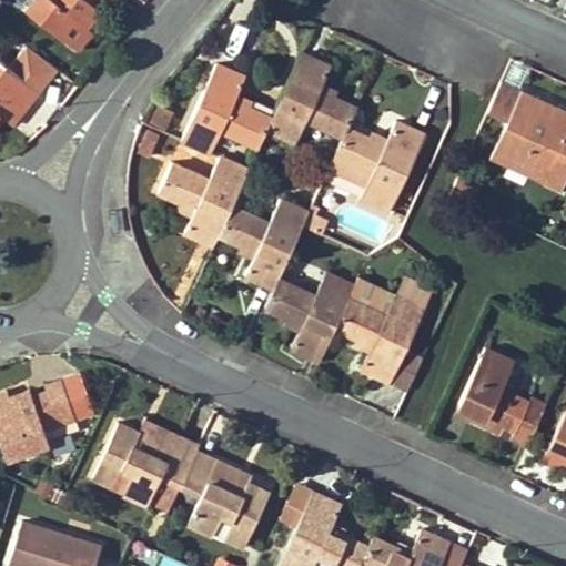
[(36,0),(29,9),(73,44),(89,26),(101,10),(97,6),(101,0),(36,0)]
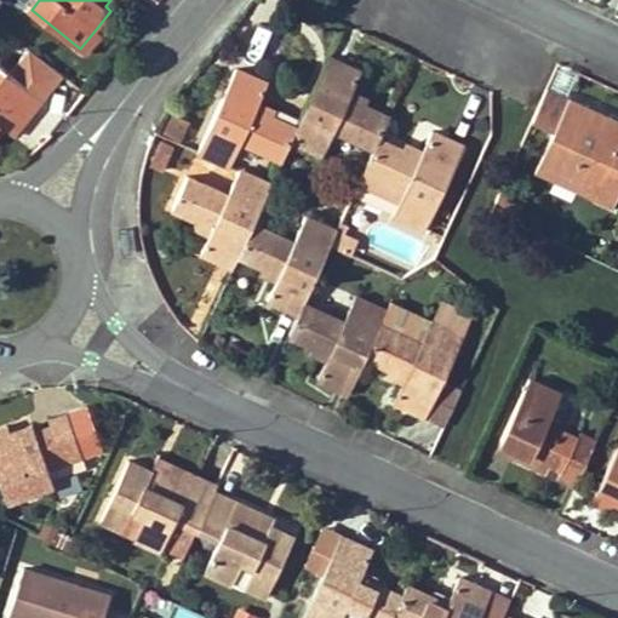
[(104,34),(97,28),(80,49),(87,55),(104,34)]
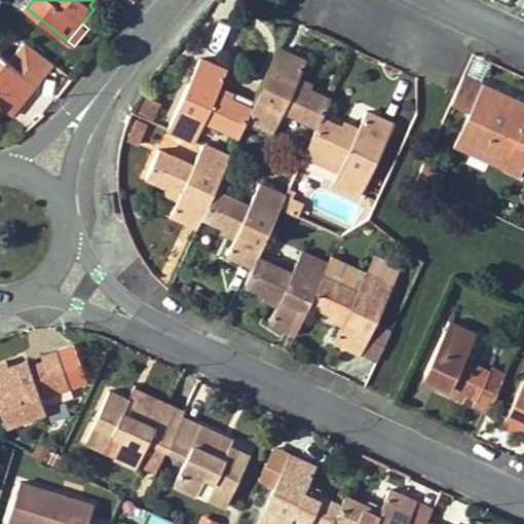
[(297,84),(299,78),(307,60),(282,48),(254,109),(249,120),(275,133),(285,111),(319,126),(323,118),(332,100),(309,89),(297,84)]
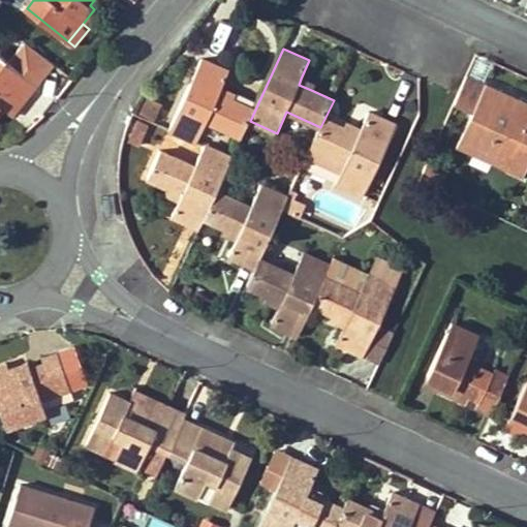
[(25,102),(39,85),(0,54),(0,116),(5,111),(18,96),(25,102)]
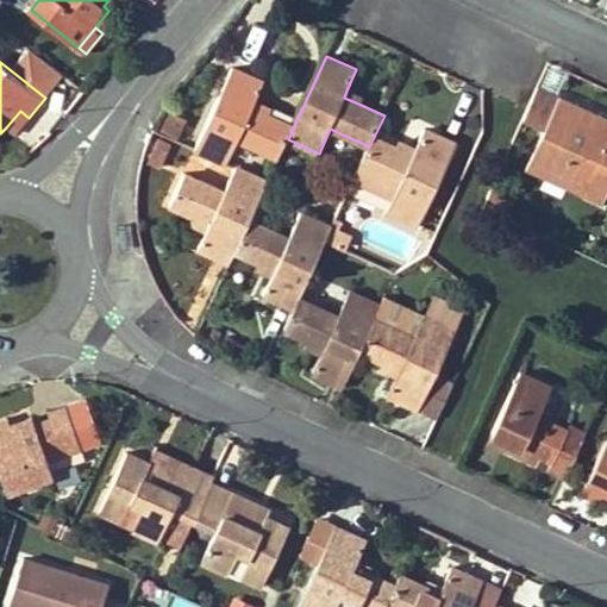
[(288,139),(294,126),(268,113),(254,107),(257,100),(266,82),(236,68),(196,150),(229,164),(239,141),(279,158),(288,139)]
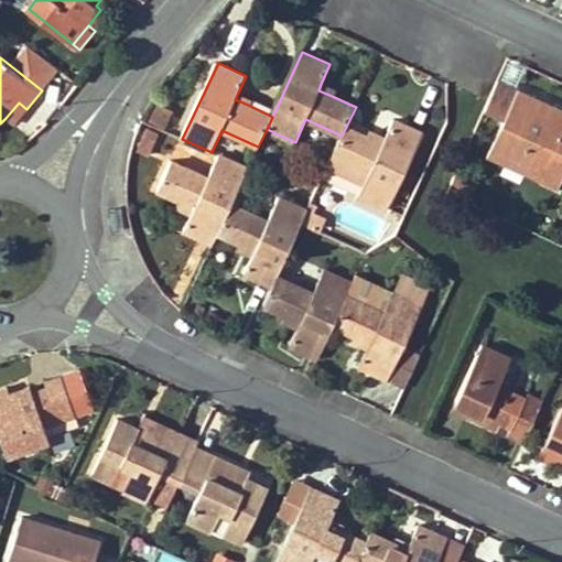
[(332,96),(335,89),(321,84),(319,90),(332,96)]
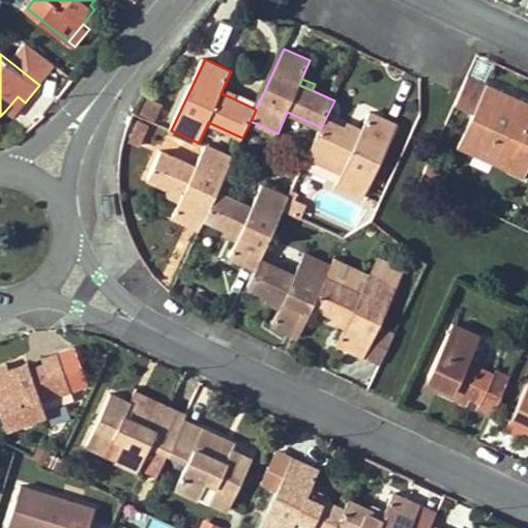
[(489,85),(486,91),(522,108),(524,103),(524,101),(489,85)]
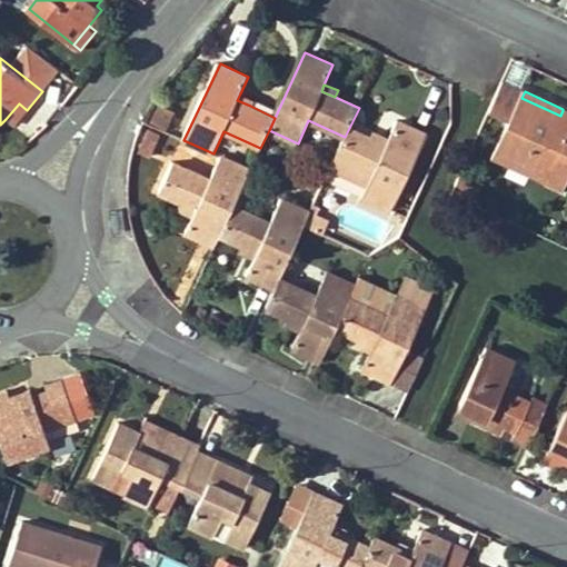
[(237,100),(250,106),(252,100),(240,93),(237,100)]
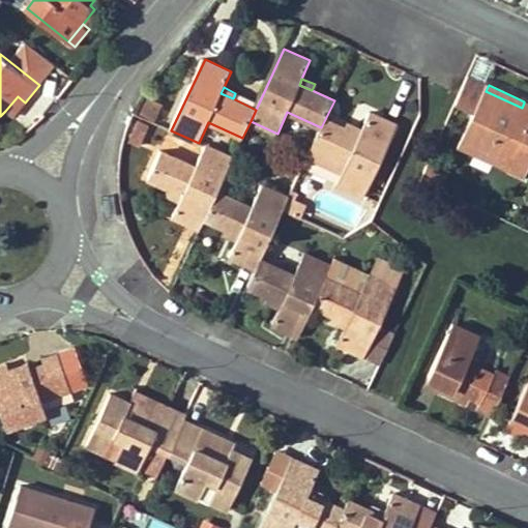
[(463,140),(499,157),(497,163),(525,176),(527,170),(527,105),(524,103),(522,108),(486,91),(463,140)]
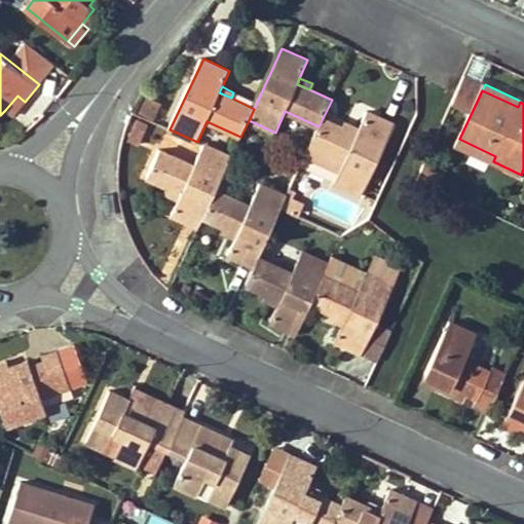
[(25,102),(17,96),(5,110),(13,116),(25,102)]
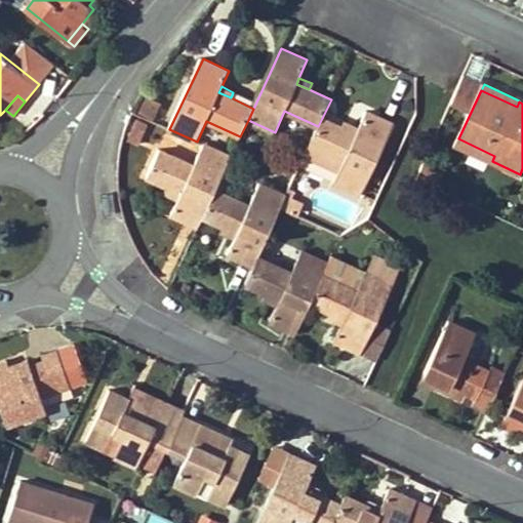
[(357,134),(344,128),(322,118),(318,126),(300,166),(361,194),(394,124),(367,112),(360,127),(357,134)]
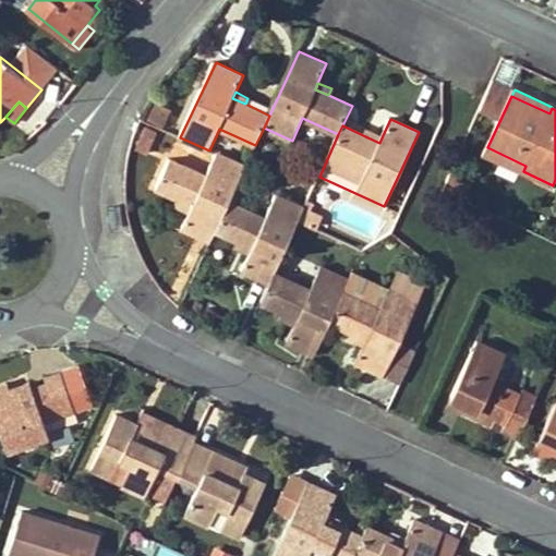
[(158,132),(147,128),(137,149),(146,155),(158,132)]
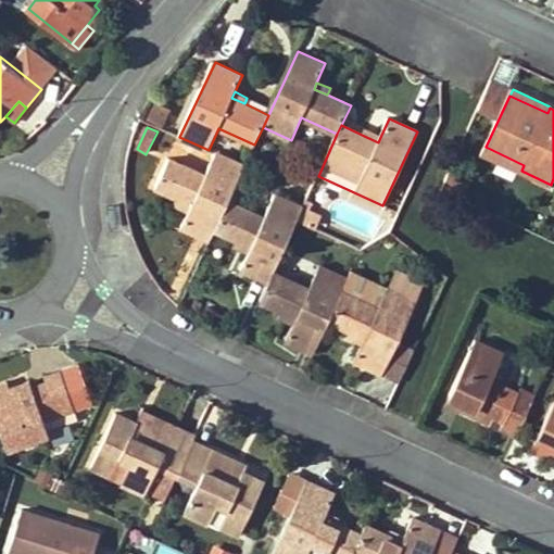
[(381,135),(367,129),(364,136),(378,142),(381,135)]
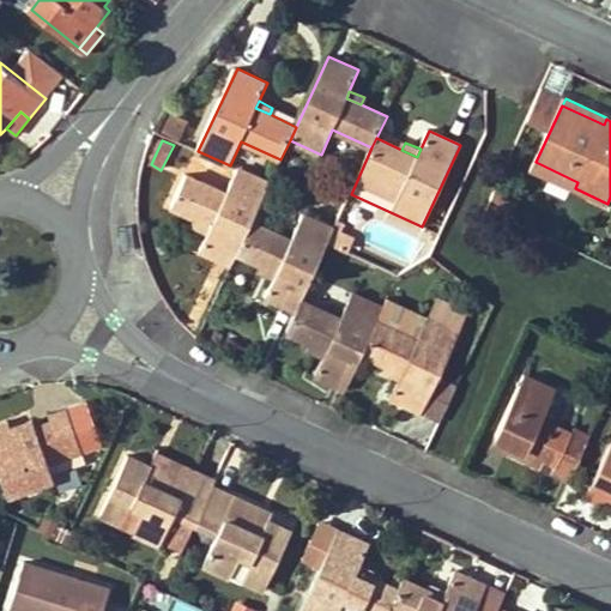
[(575,188),(578,182),(536,162),(532,170),(574,191),(575,188)]
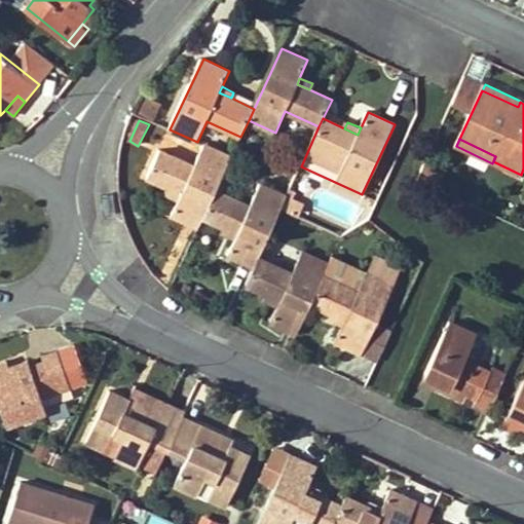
[(162,149),(148,177),(172,187),(183,192),(180,199),(172,215),(199,228),(204,217),(217,190),(232,157),(204,145),(195,165),(162,149)]
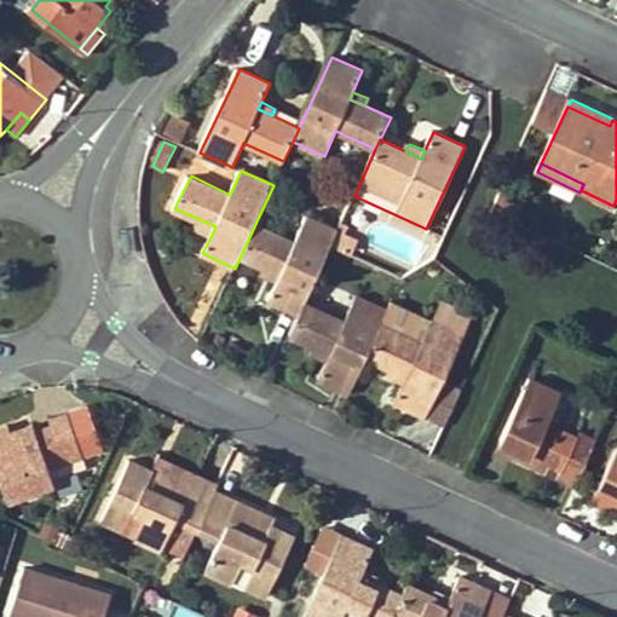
[(518,224),(526,205),(501,192),(492,212),(518,224)]
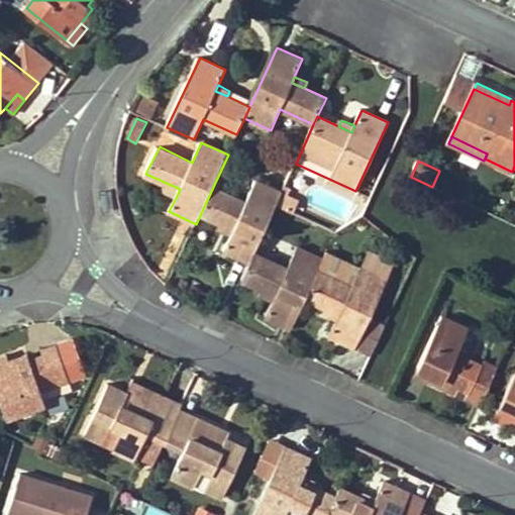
[(213,187),(201,213),(223,223),(235,229),(232,235),(224,249),(250,263),(254,252),(277,205),(282,193),(256,181),(247,202),(213,187)]
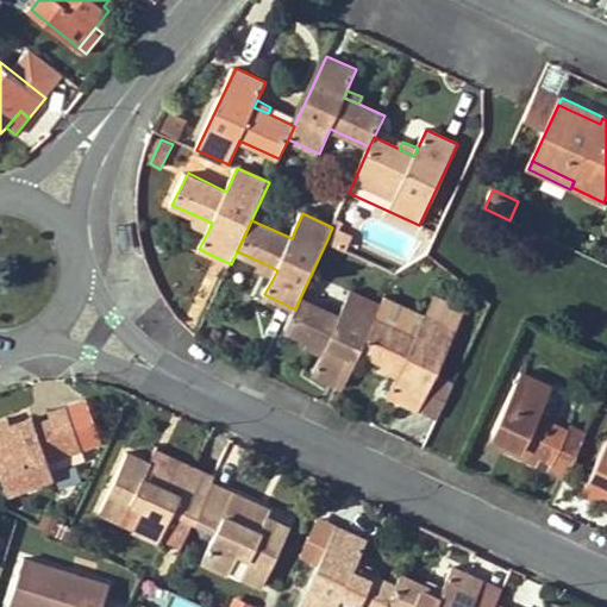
[(212,223),(199,217),(195,224),(208,231),(212,223)]
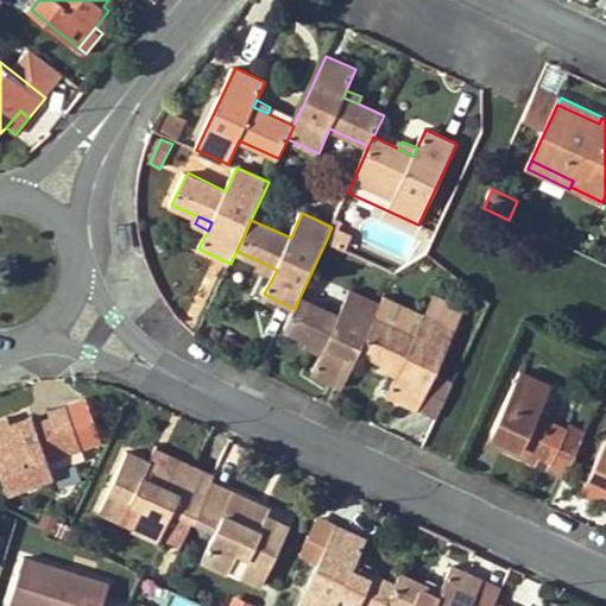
[(326,241),(340,247),(346,234),(332,227),(326,241)]
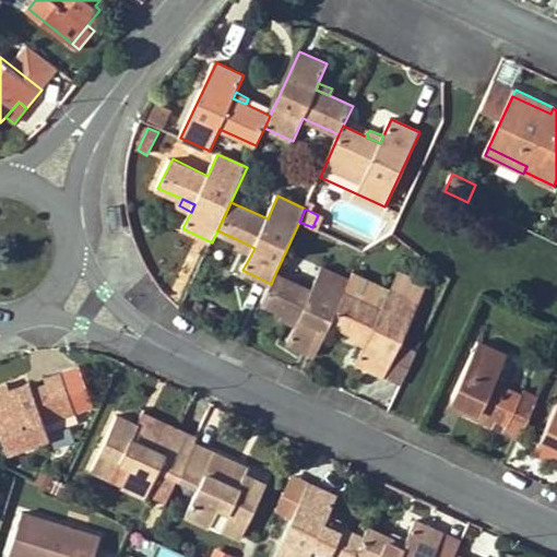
[(166,255),(186,265),(199,244),(179,232),(166,255)]
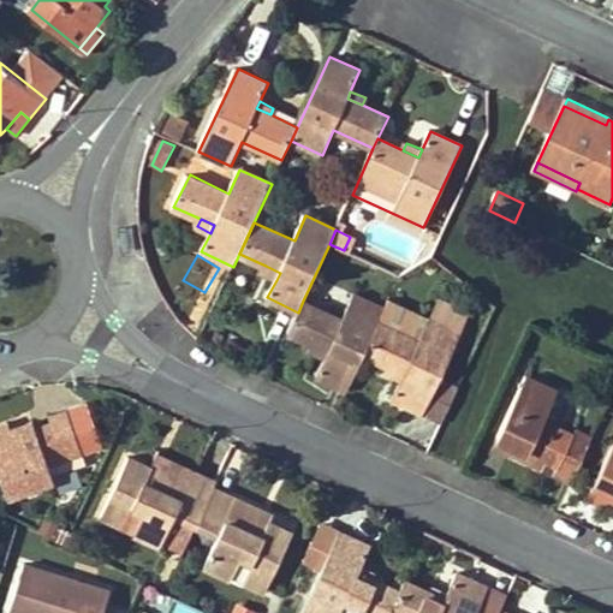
[(280,273),(266,266),(261,273),(277,280),(280,273)]
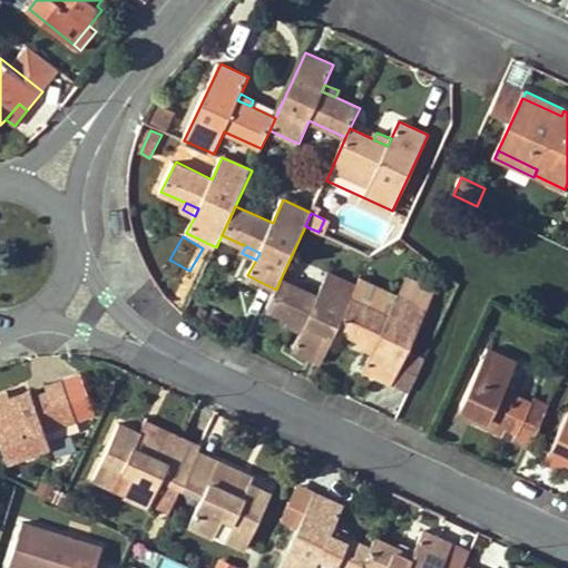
[(305,326),(302,333),(294,350),(322,363),(338,330),(359,286),(330,273),(319,296),(281,278),(276,290),(267,309),(292,320),(305,326)]
